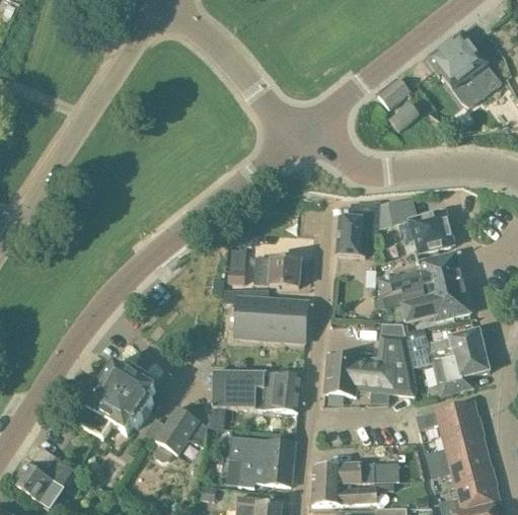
[(500,82),(486,63),(487,63),(462,29),(425,57),(434,68),(439,76),(441,74),(452,88),(461,100),(468,106),(500,82)]
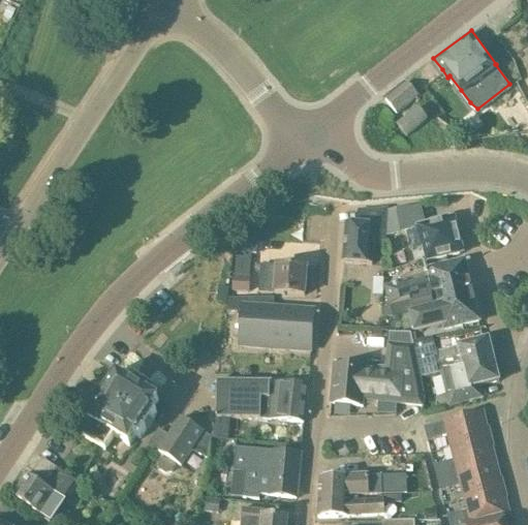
[(396,110),(417,91),(406,79),(384,96),(396,110)]
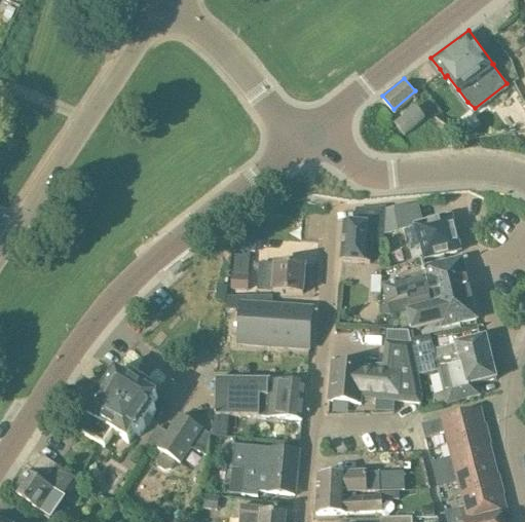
[(403,133),(424,115),(415,104),(394,121),(403,133)]
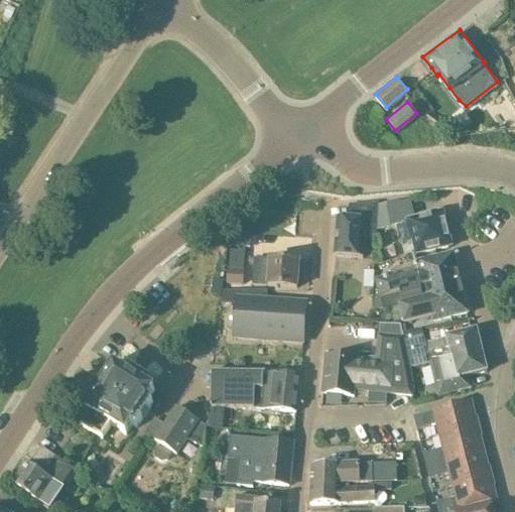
[(376,235),(376,228),(378,203),(378,198),(348,200),(347,215),(337,215),(334,252),(362,254),(363,242),(364,242),(365,235),(376,235)]
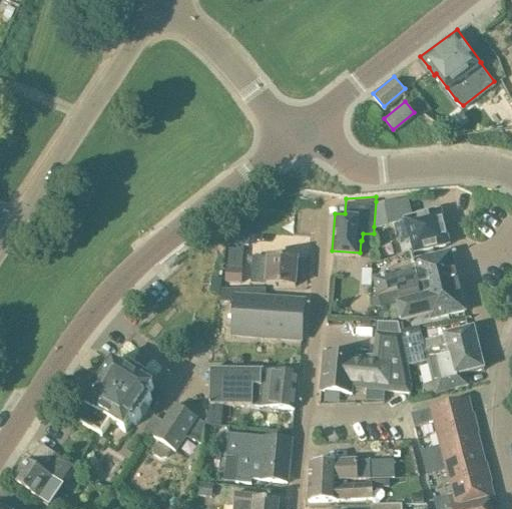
[(376,201),(374,226),(394,220),(397,232),(400,231),(402,237),(410,235),(414,248),(448,240),(439,207),(412,214),(408,196),(384,199),(376,201)]
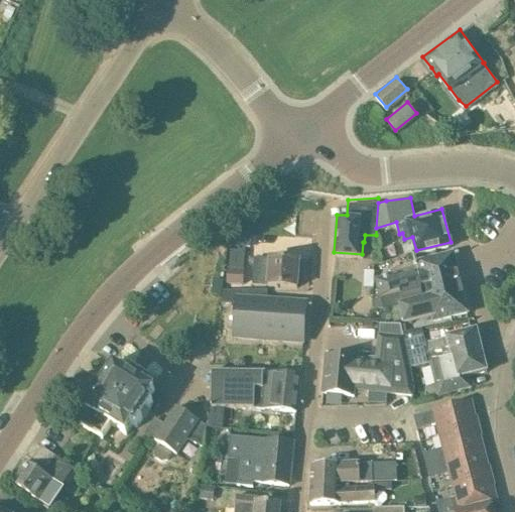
[(249,245),(251,230),(229,230),(227,243),(249,245)]
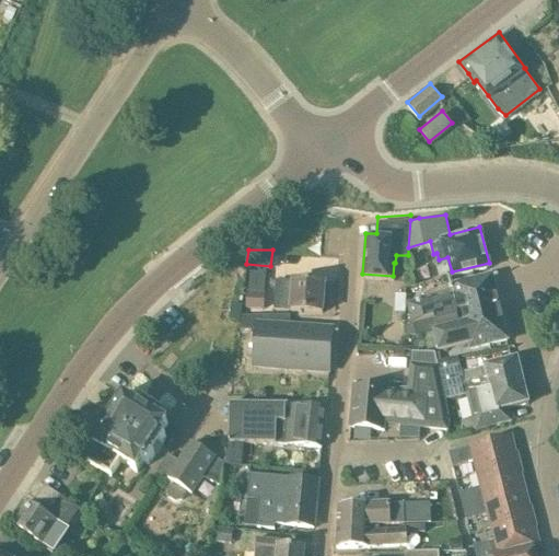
[(322,309),(325,261),(294,258),(292,278),(276,277),(274,305),(322,309)]
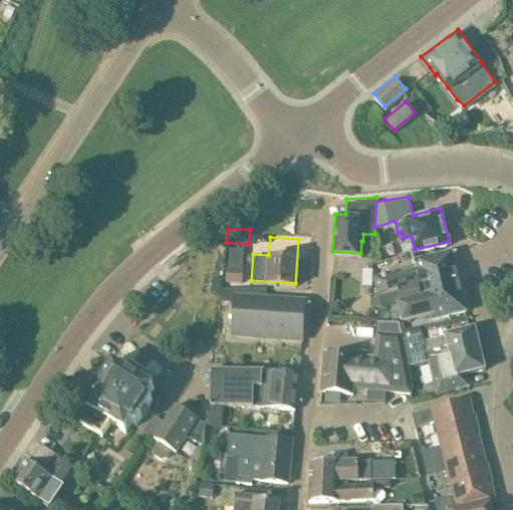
[(377,294),(457,274),(451,250),(417,258),(419,265),(373,276),(377,294)]
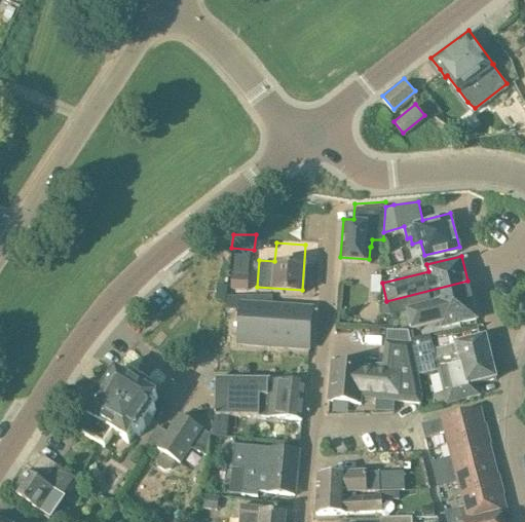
[(248,286),(249,272),(231,271),(230,285),(248,286)]
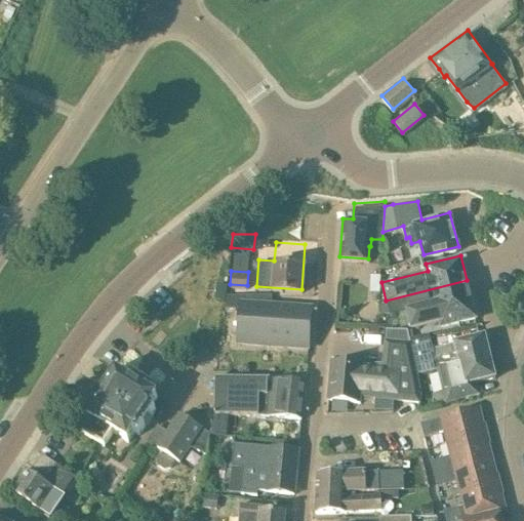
[(395,304),(387,306),(389,314),(397,312),(398,316),(411,313),(415,330),(440,324),(475,315),(468,285),(395,304)]
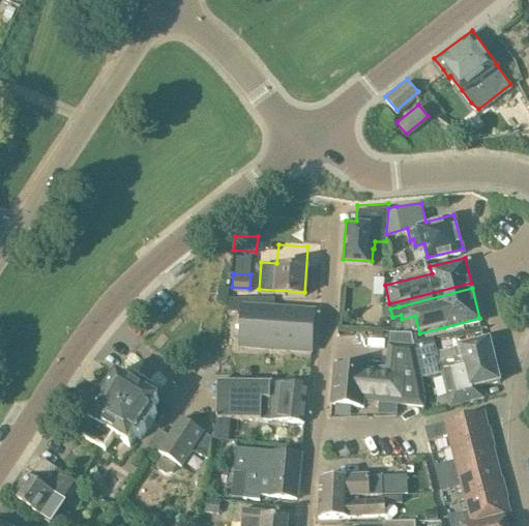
[(311,349),(314,309),(272,305),(273,295),(242,295),(227,296),(226,310),(241,309),(239,343),(311,349)]
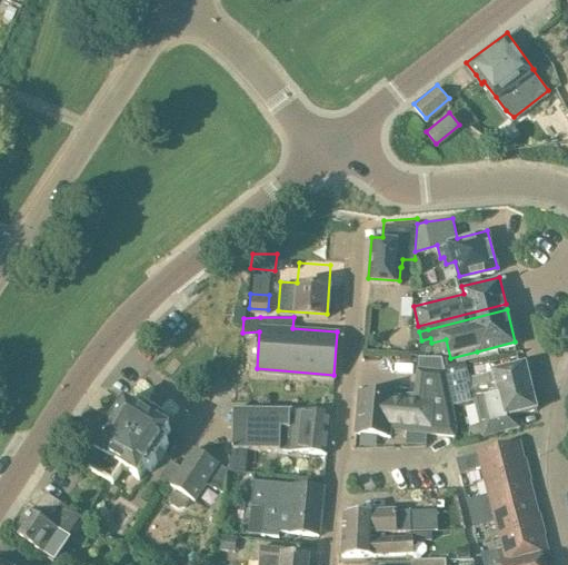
[(359,389),(355,430),(389,433),(390,426),(429,429),(455,432),(456,424),(451,403),(446,372),(444,365),(442,357),(419,355),(418,369),(415,395),(394,393),(359,389)]
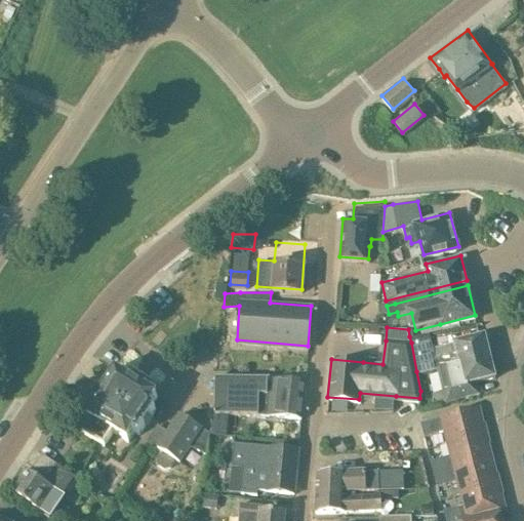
[(411,335),(409,336),(411,343),(416,371),(420,370),(437,366),(489,353),(484,332),(453,339),(455,349),(434,354),(428,329),(411,333),(411,335)]
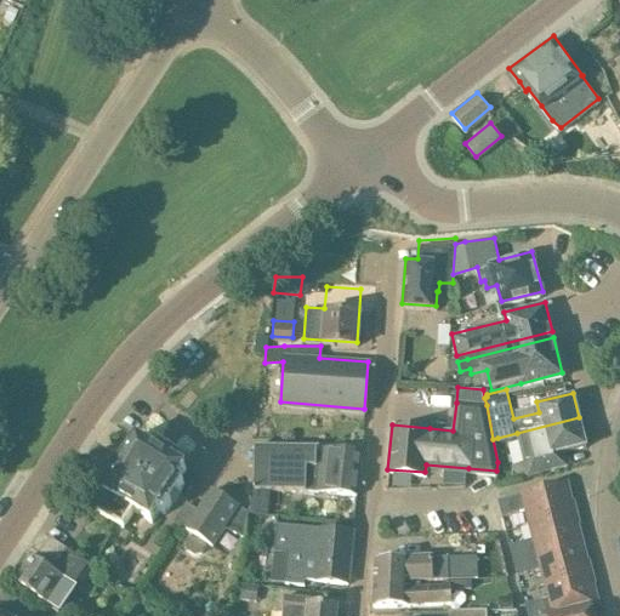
[(579,417),(517,433),(527,473),(567,463),(564,448),(586,443),(579,417)]
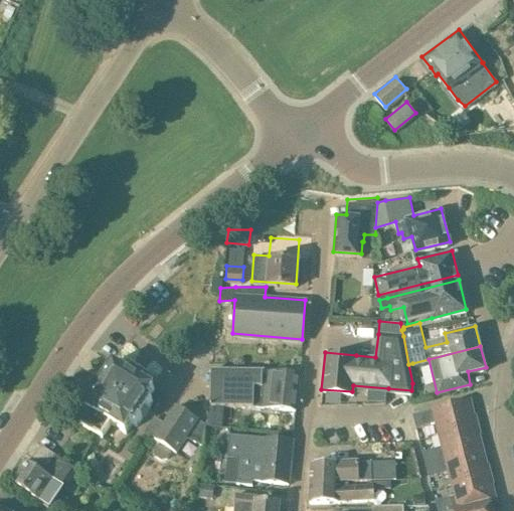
[(99,381),(144,411),(153,398),(148,395),(153,385),(113,360),(99,381)]
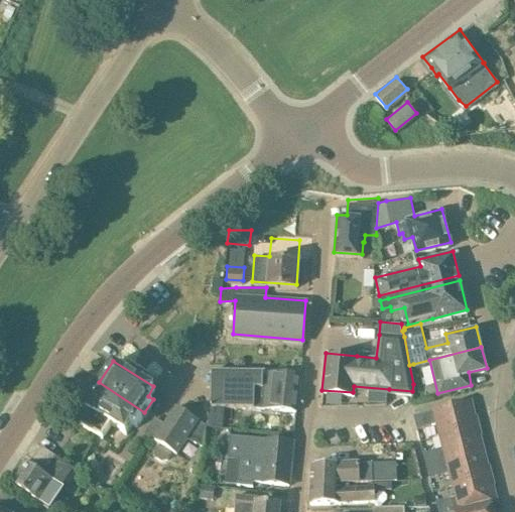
[(262,383),(298,387),(299,372),(262,369),(212,368),(211,404),(253,405),(254,384),(262,384),(262,383)]
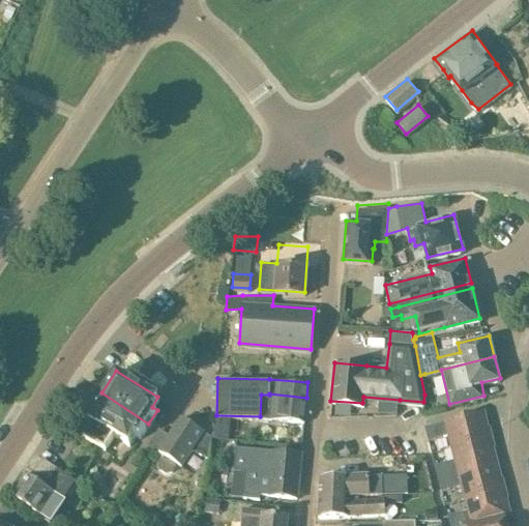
[(140,436),(148,424),(101,392),(87,415),(88,416),(80,430),(105,446),(114,433),(128,442),(135,433),(140,436)]
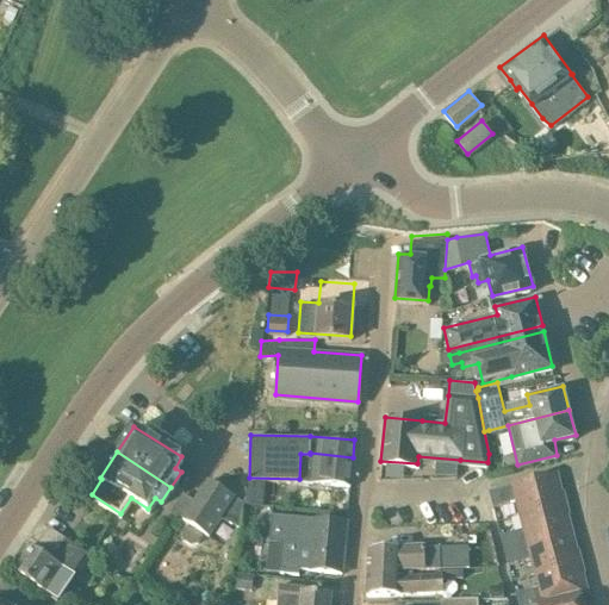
[(349,484),(353,457),(310,453),(310,454),(300,454),(299,479),(349,484)]
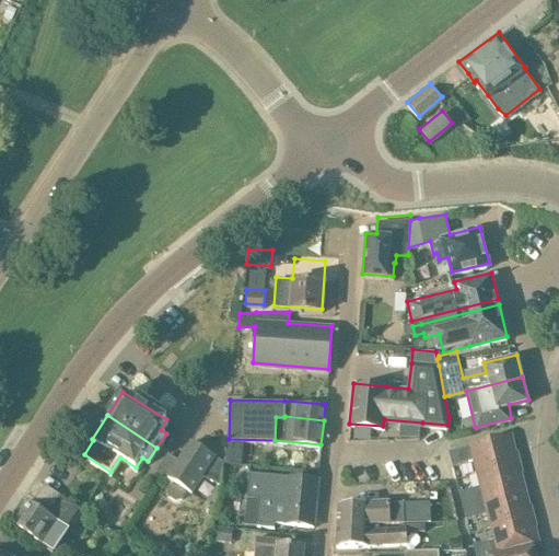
[(478,471),(516,460),(510,432),(449,449),(452,463),(475,456),(478,471)]
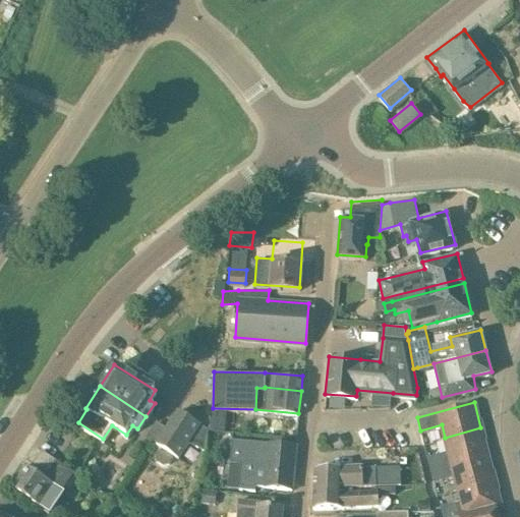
[(205,449),(208,426),(178,408),(156,442),(160,445),(154,454),(155,460),(163,465),(169,464),(175,454),(178,456),(188,440),(205,449)]
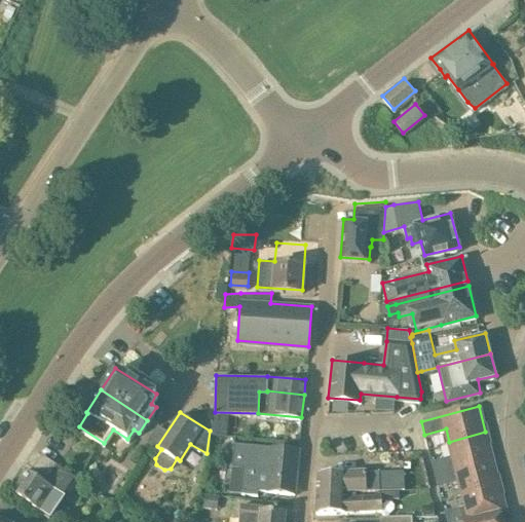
[(435,473),(492,457),(485,432),(449,442),(452,453),(430,459),(435,473)]
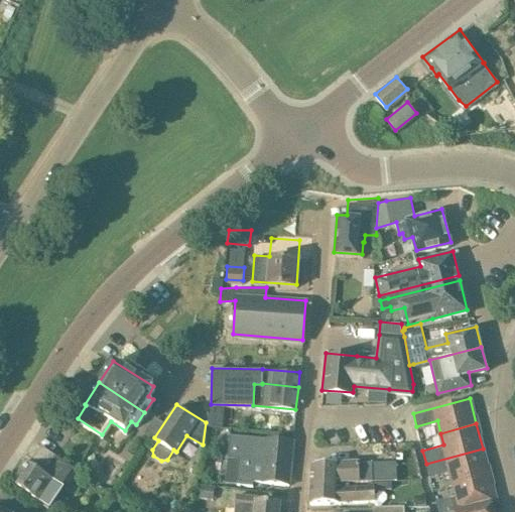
[(287,483),(292,439),(229,432),(226,458),(238,459),(236,482),(251,484),(252,479),(287,483)]
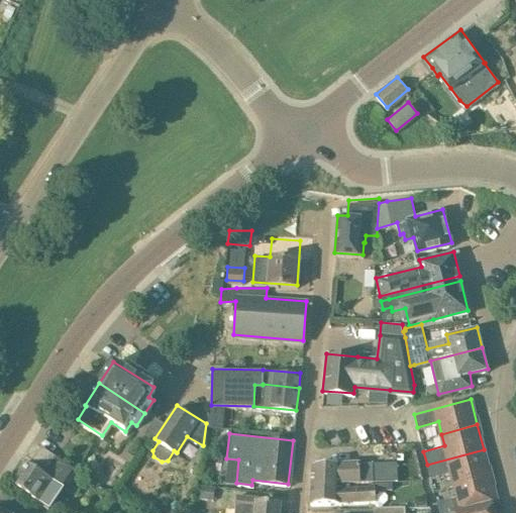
[(43,473),(56,455),(40,445),(28,463),(24,459),(10,481),(48,507),(63,486),(43,473)]
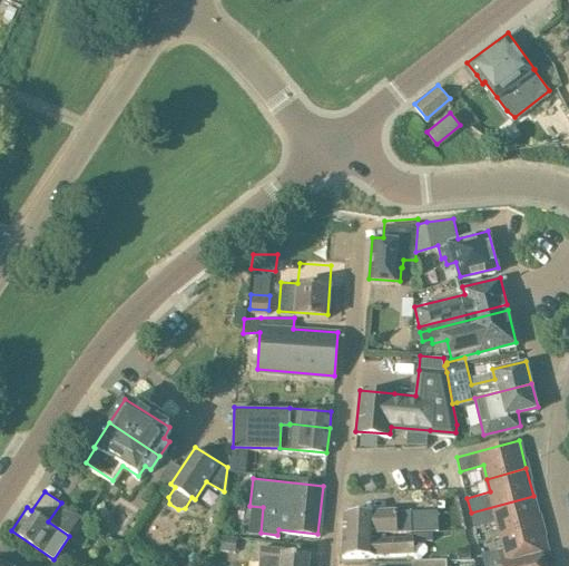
[(501,534),(540,524),(533,496),(471,513),(474,526),(497,519),(501,534)]
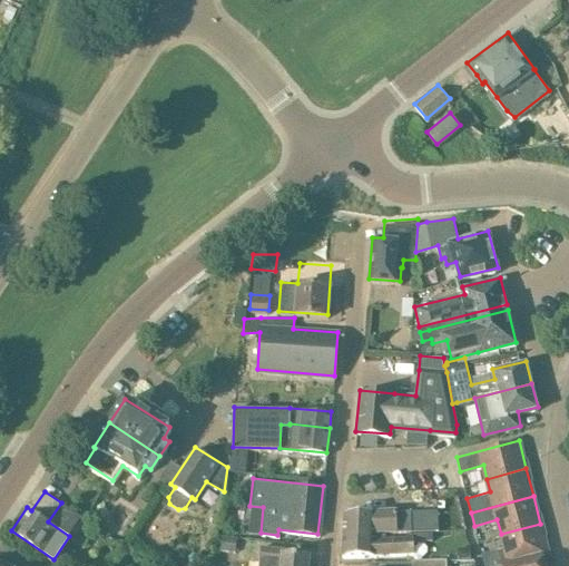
[(375,530),(412,529),(437,528),(437,509),(410,510),(410,508),(344,511),(343,534),(375,533),(375,530)]
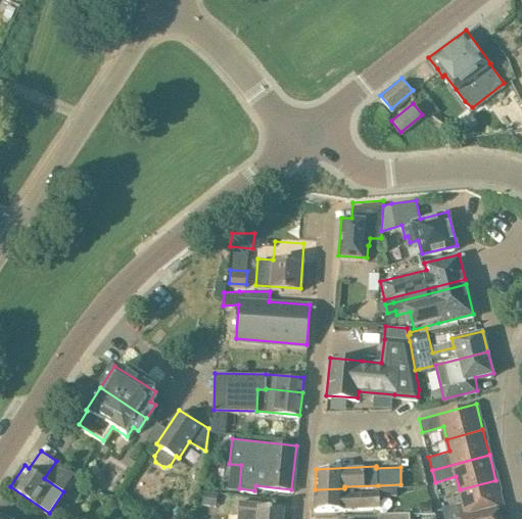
[(461,516),(495,507),(495,506),(502,505),(495,480),(460,489),(463,501),(441,506),(444,518),(445,518),(461,515),(461,516)]
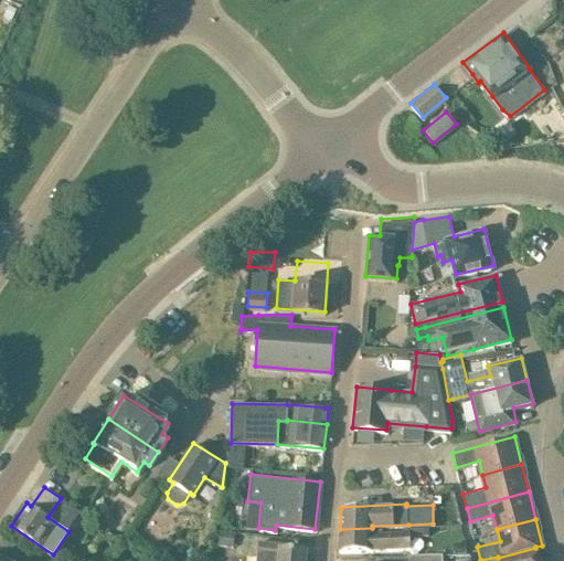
[(233,544),(234,530),(216,528),(216,527),(215,527),(214,542),(233,544)]
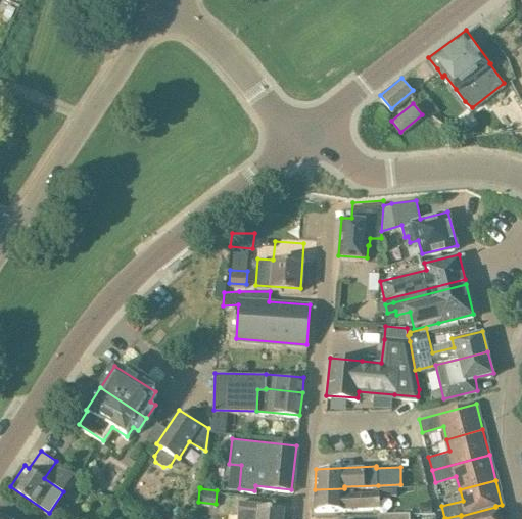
[(344,488),(315,489),(314,508),(379,505),(379,494),(379,490),(344,492),(344,488)]
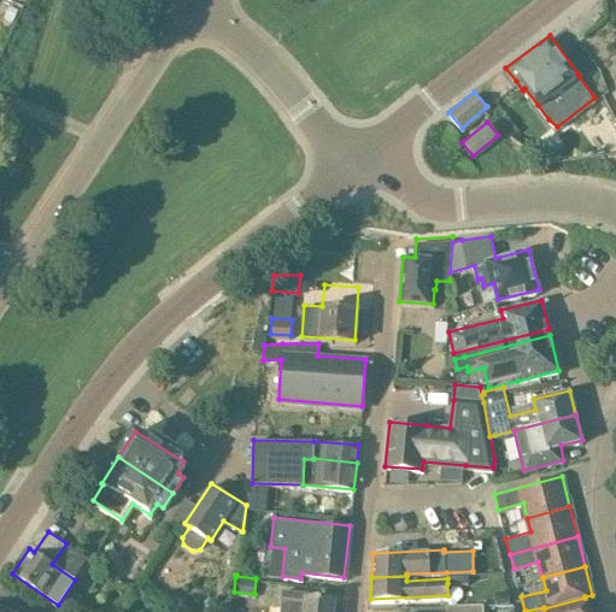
[(280,611),(332,611),(334,600),(306,596),(308,592),(282,589),(281,604),(280,611)]
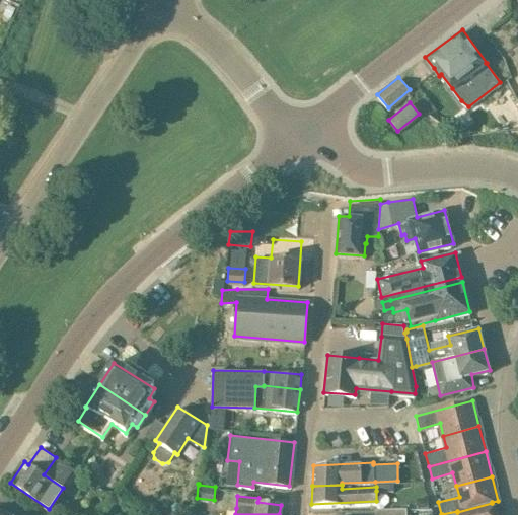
[(426,497),(415,499),(416,507),(427,506),(426,497)]
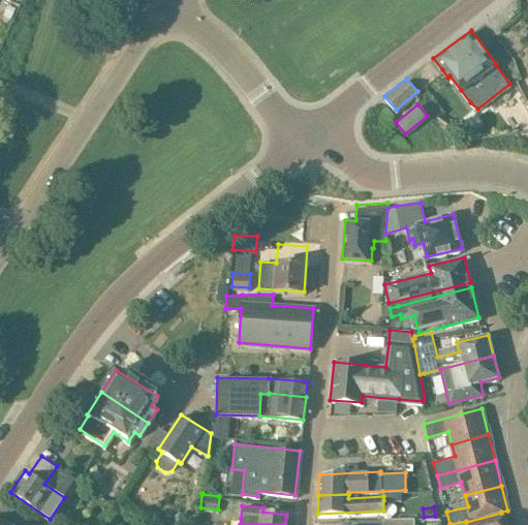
[(504,524),(501,513),(466,522),(466,524),(504,524)]
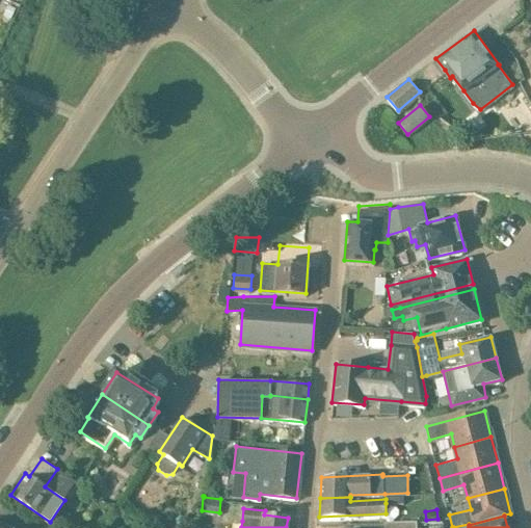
[(382,527),(416,527),(417,521),(417,519),(383,520),(382,527)]
